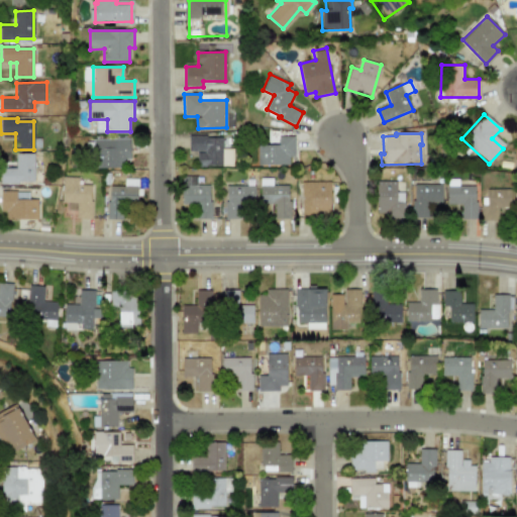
[(190,135),(208,134),(208,138),(222,137),(222,149),(231,149),(232,165),(191,167),(190,135)]
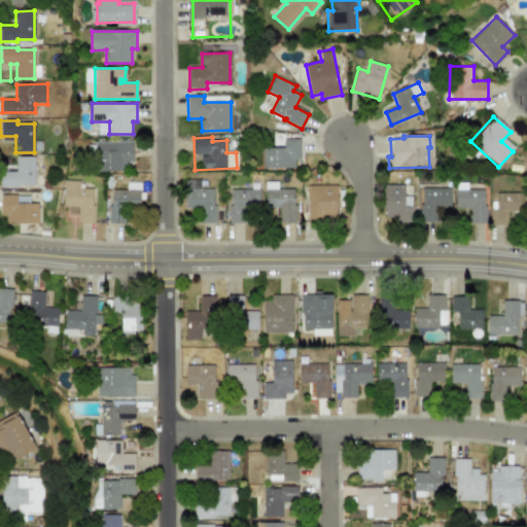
[(284,148),(284,139),(300,139),(300,161),(294,161),(294,168),(264,168),(264,148),(284,148)]
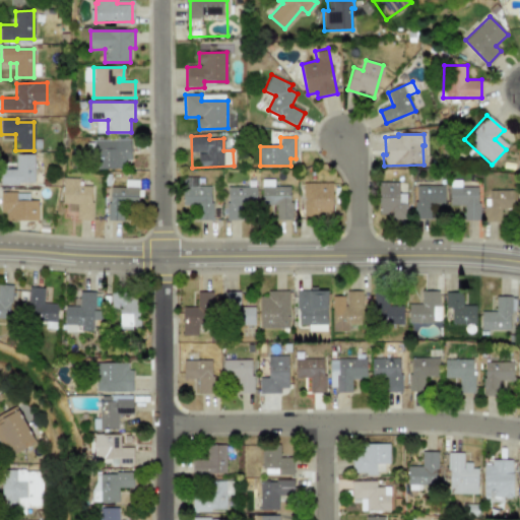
[(93,140),(131,138),(133,169),(88,172),(87,143),(94,143),(93,140)]
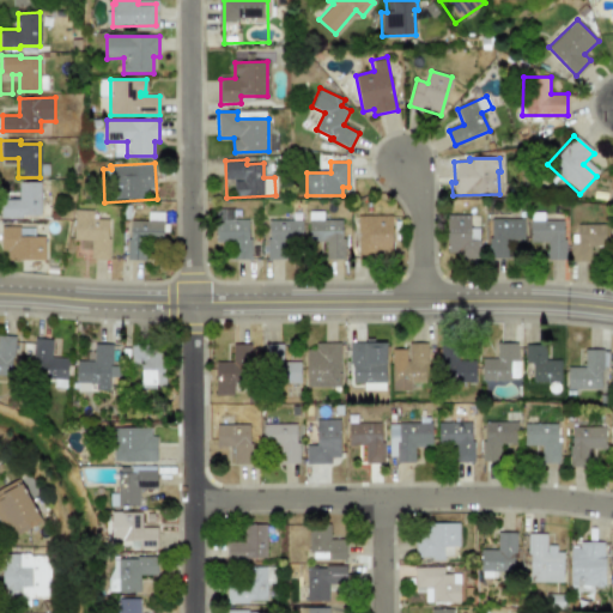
[(19,182),(41,182),(41,217),(2,217),(2,200),(19,199),(19,182)]
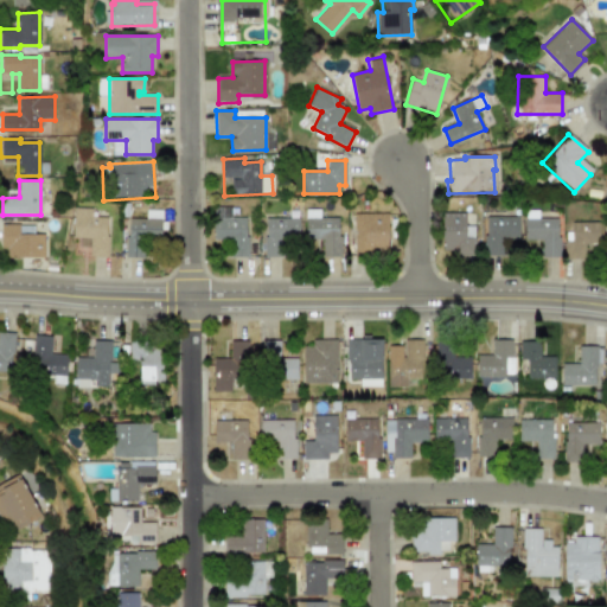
[(213,206),(231,206),(231,216),(246,216),(246,255),(231,256),(231,238),(215,238),(213,206)]
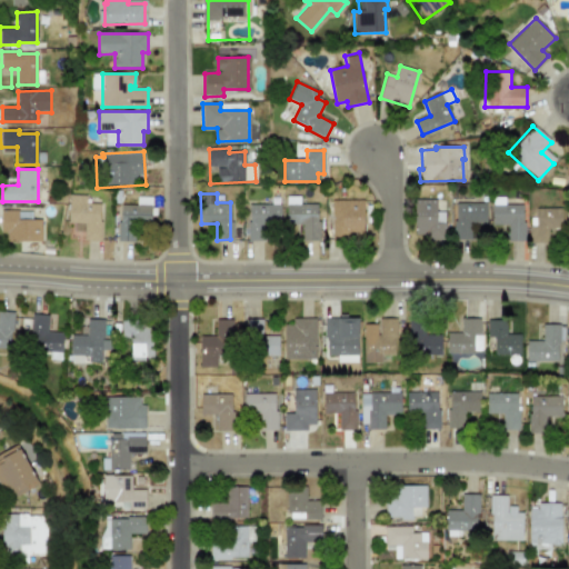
[(70,195),(87,196),(87,202),(101,202),(101,239),(86,239),(86,221),(69,221),(70,195)]
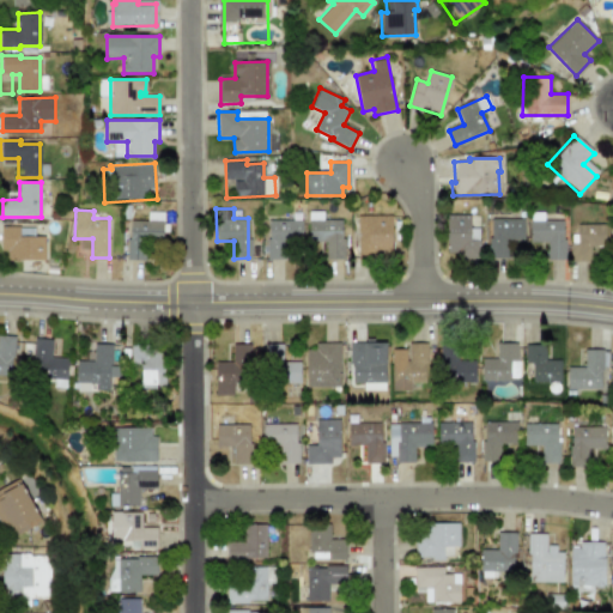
[(283,212),(299,212),(299,218),(305,218),(305,258),(268,258),(268,222),(283,222),(283,212)]
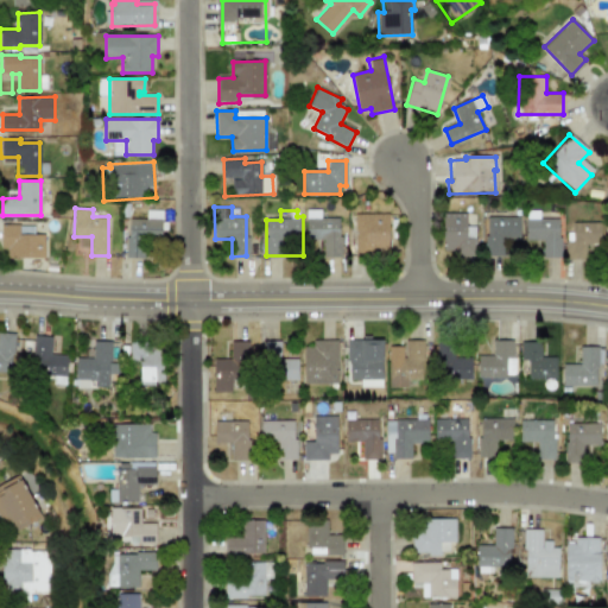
[(306,210),(320,210),(321,217),(339,217),(340,255),(323,255),(323,241),(316,241),(316,253),(308,254),(306,210)]
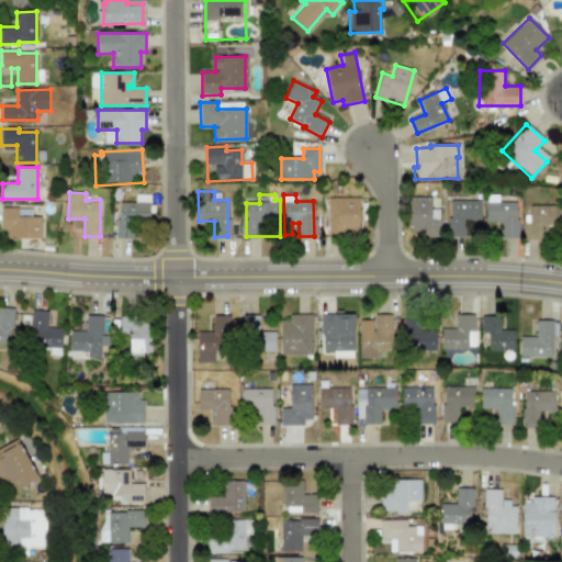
[(328,200),(369,198),(370,227),(329,229),(328,200)]
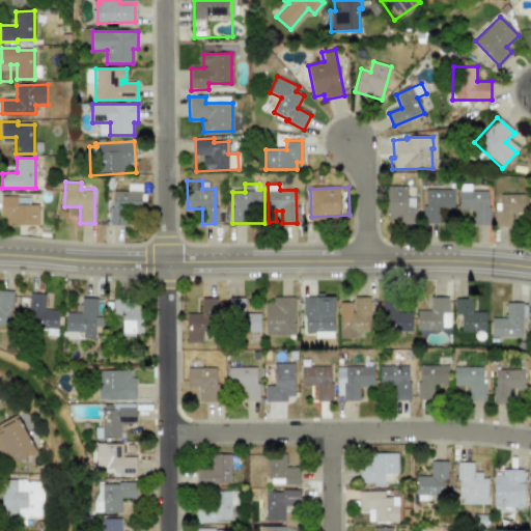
[(387,187),(407,187),(407,208),(415,208),(415,224),(387,224),(387,187)]
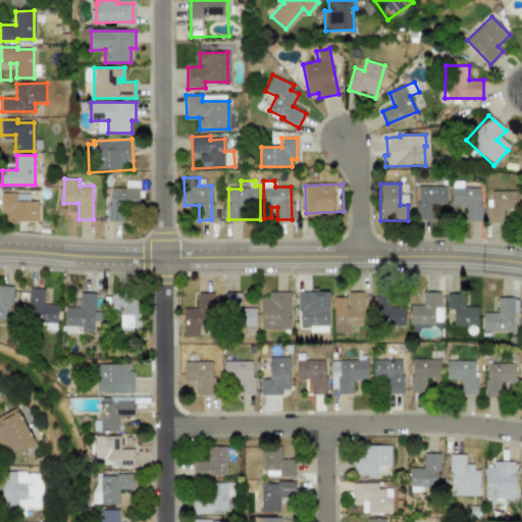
[(418,187),(446,187),(446,205),(430,205),(430,219),(418,219),(418,187)]
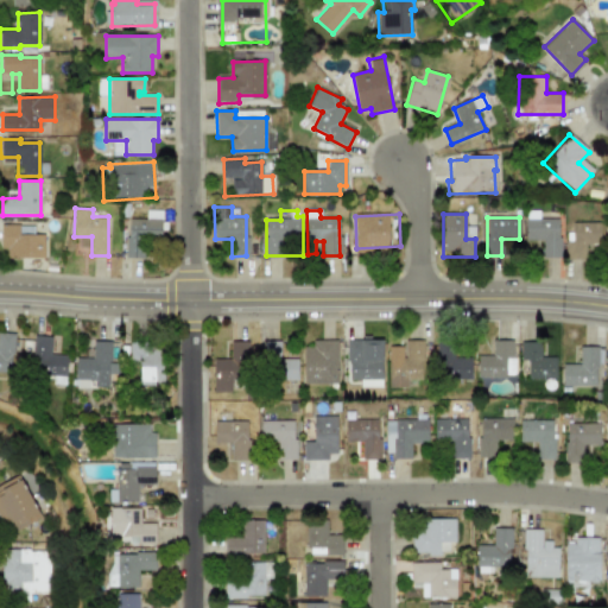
[(130,219),(163,220),(163,236),(144,235),(144,257),(128,257),(130,219)]
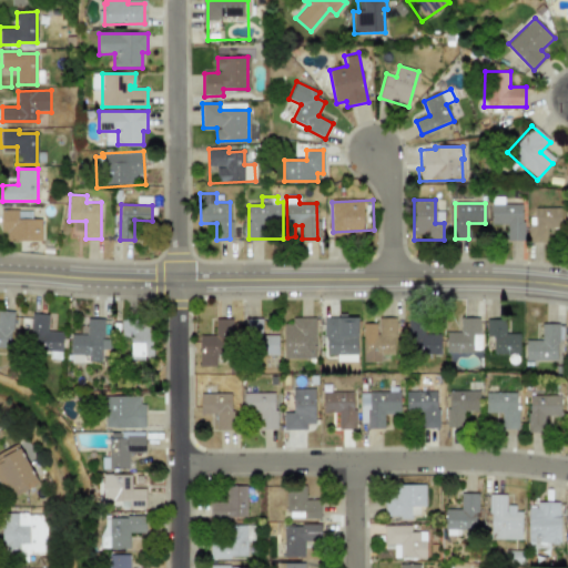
[(524,239),(507,240),(506,225),(492,225),(492,204),(524,204),(524,239)]
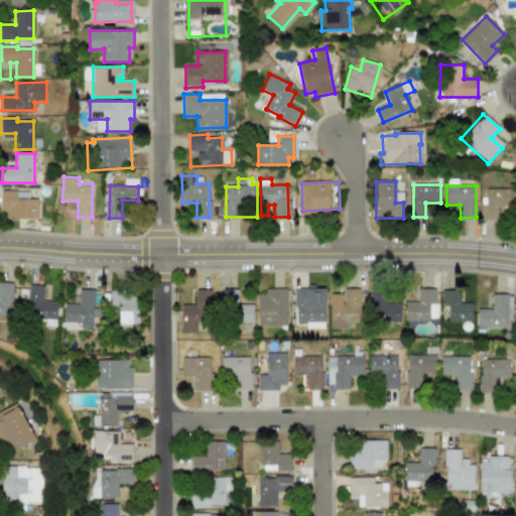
[(486,188),(510,188),(510,206),(493,206),(493,221),(481,221),(480,199),(486,198),(486,188)]
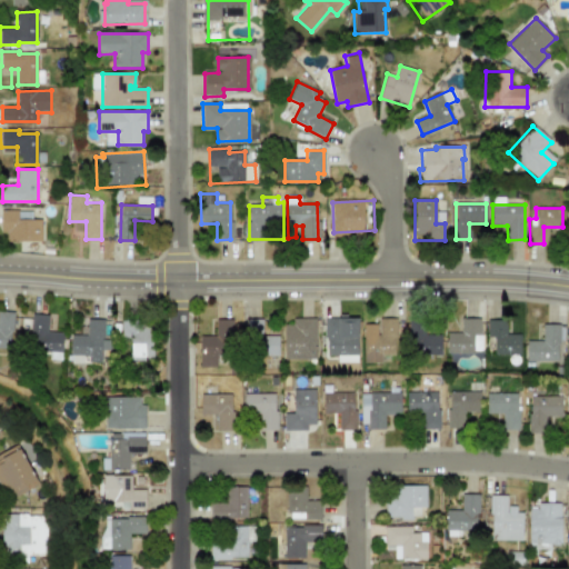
[(1,209),(0,232),(9,232),(9,241),(49,241),(49,221),(16,220),(17,209),(1,209)]
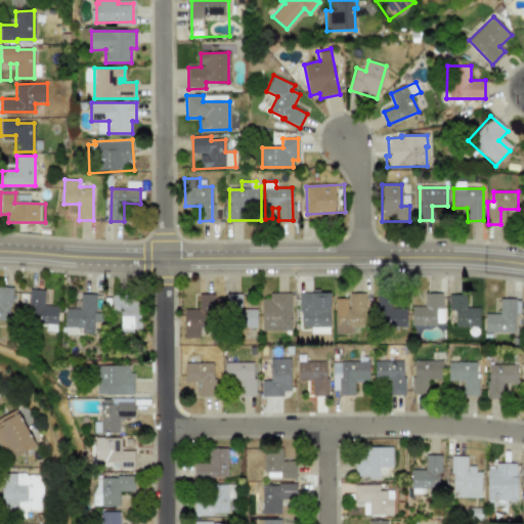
[(376,296),(395,296),(395,284),(410,284),(409,331),(376,330),(376,296)]
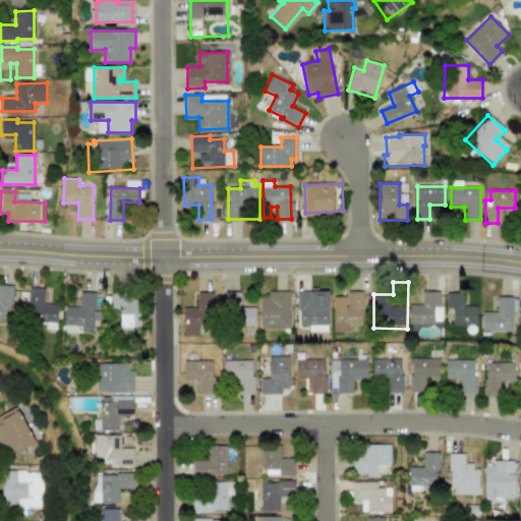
[(0,319),(10,320),(11,286),(0,285),(0,319)]
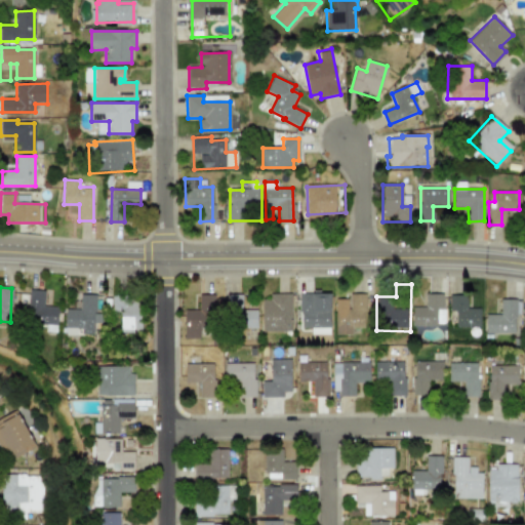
[(30,287),(44,288),(43,304),(59,305),(58,323),(27,321),(30,287)]
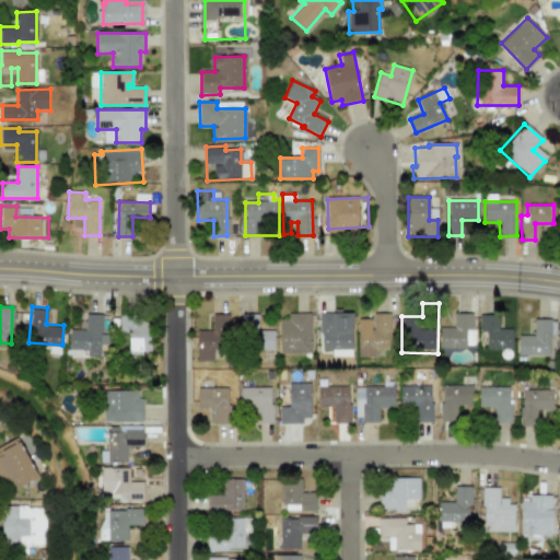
[(319,312),(352,312),(353,348),(323,348),(323,333),(319,333),(319,312)]
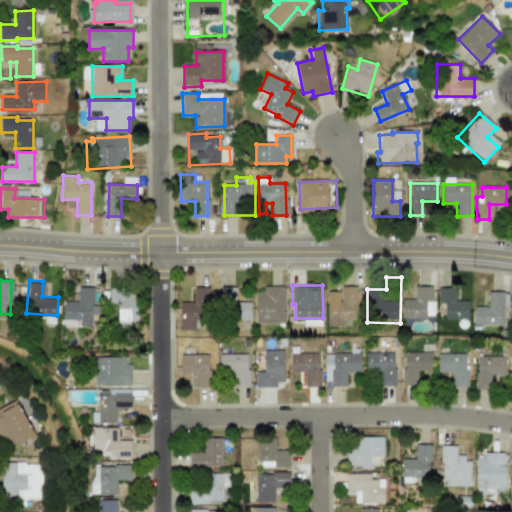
[(265,292),(265,286),(284,286),(284,323),(256,323),(256,292),(265,292)]
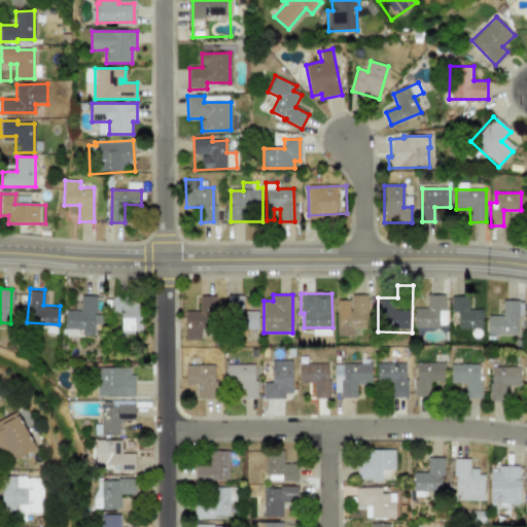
[(81,296),(98,295),(99,327),(67,327),(67,312),(81,312),(81,296)]
